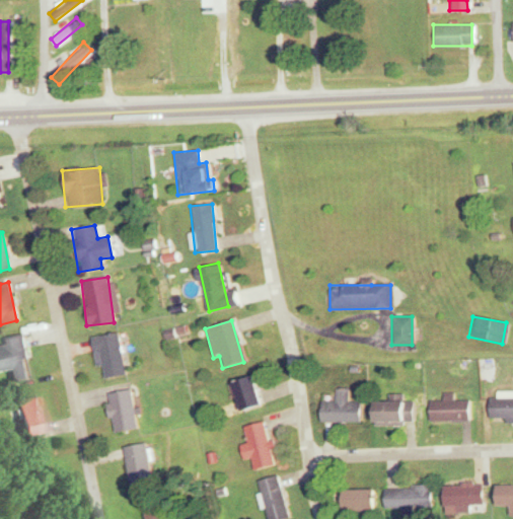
[(116,334),(90,337),(96,378),(122,375),(116,334)]
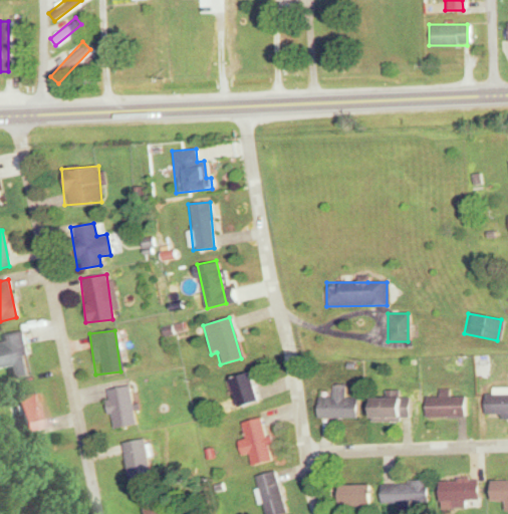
[(0,365),(3,365),(4,377),(25,374),(19,331),(0,334),(0,365)]
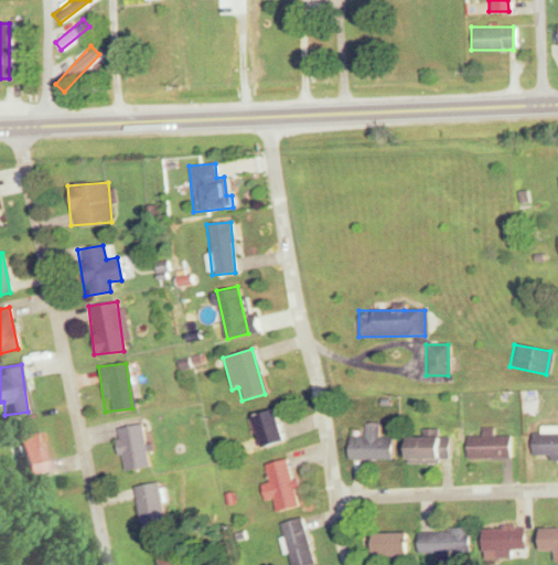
[(282,443),(272,409),(250,416),(260,449),(282,443)]
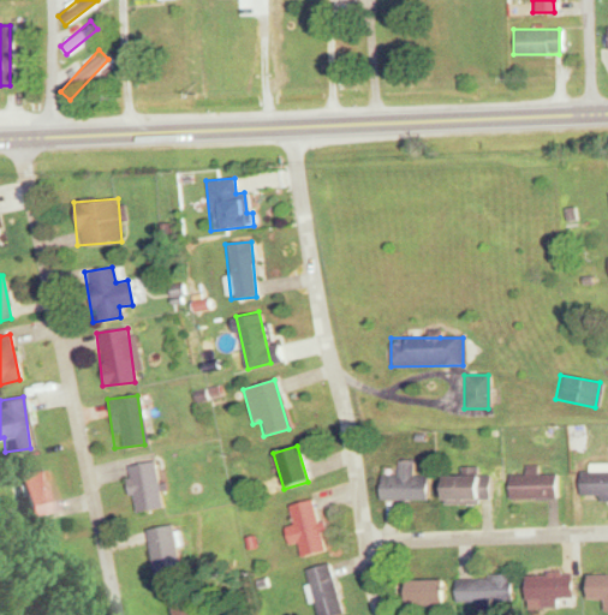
[(377,477),(377,500),(424,500),(424,477),(409,477),(409,460),(394,460),(394,477),(377,477)]
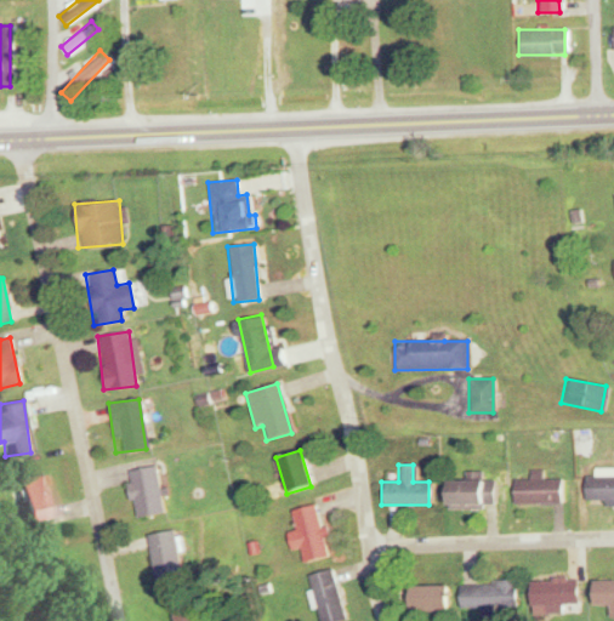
[(154,467),(126,472),(135,518),(161,513),(154,467)]
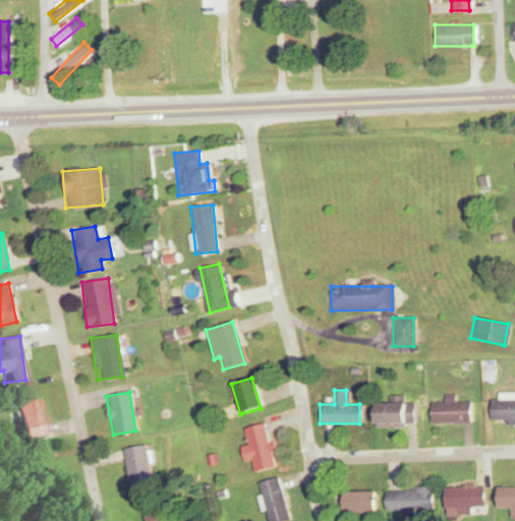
[(430,403),(430,422),(468,422),(468,402),(452,402),(452,395),(441,395),(441,403),(430,403)]
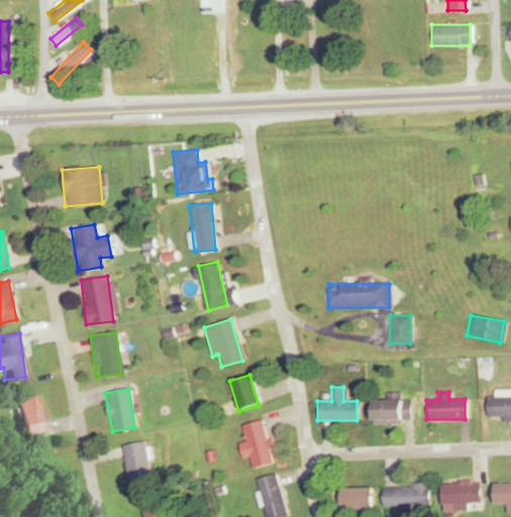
[(17,433),(39,429),(33,395),(11,399),(17,433)]
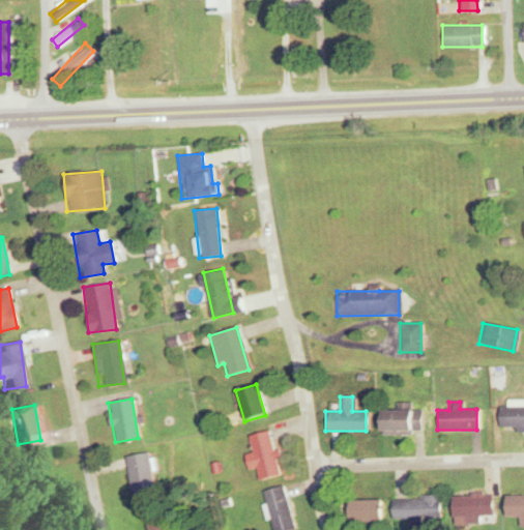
[(497,431),(523,430),(523,406),(497,406),(497,431)]
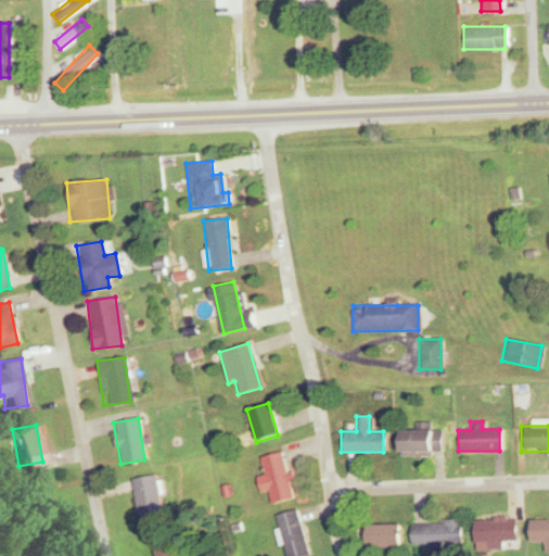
[(441,430),(399,430),(399,455),(441,455),(441,430)]
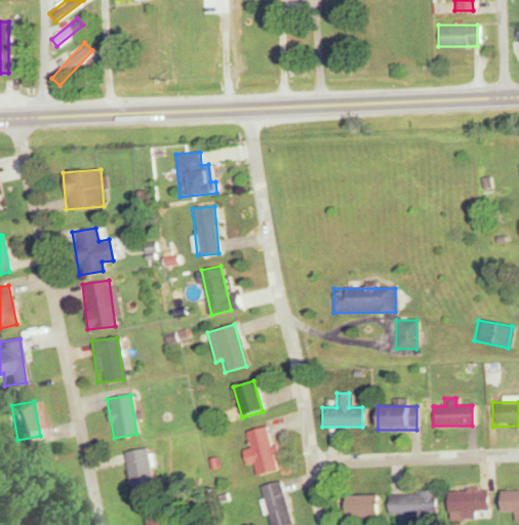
[(245,466),(254,463),(255,476),(274,473),(267,428),(245,431),(248,449),(242,450),(245,466)]
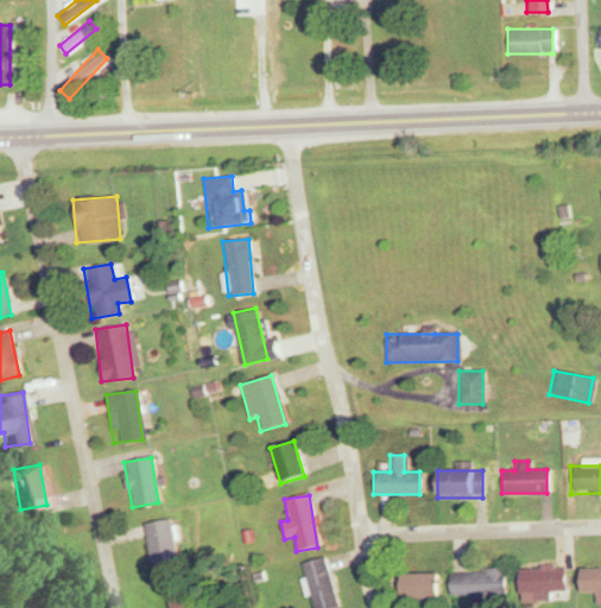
[(144,524),(151,572),(176,568),(168,520),(144,524)]
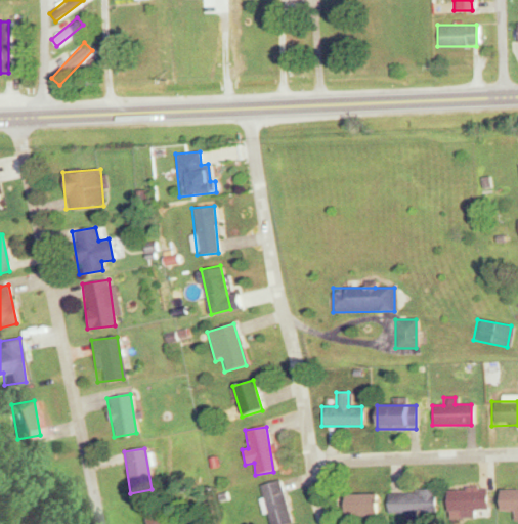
[(259,486),(270,523),(289,523),(292,523),(278,480),(259,486)]
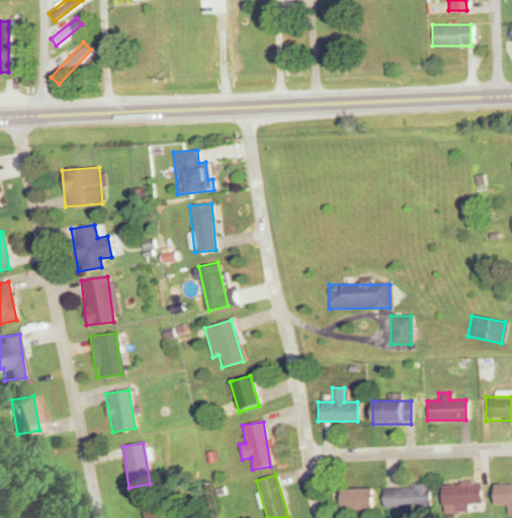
[(452,504),(453,511),(465,510),(465,503),(479,502),(478,481),(440,482),(441,505),(452,504)]
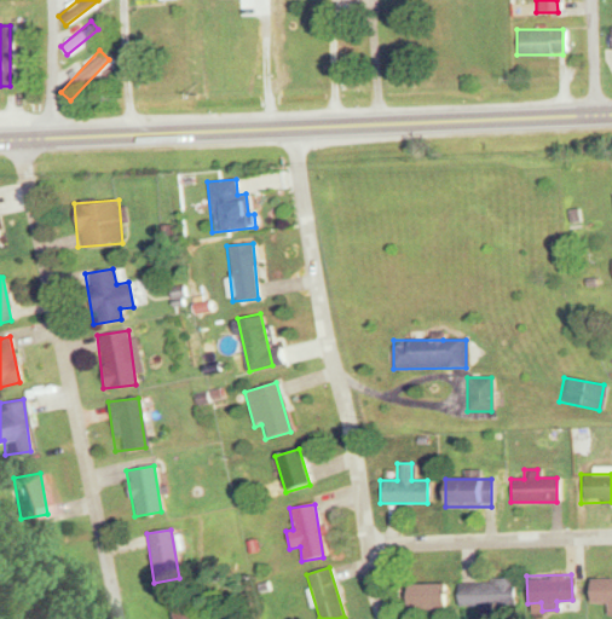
[(611,577),(588,578),(588,602),(604,602),(604,613),(611,613),(611,577)]
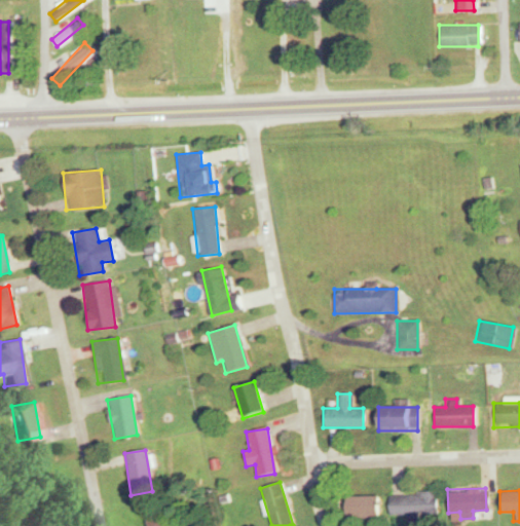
[(388,515),(436,514),(435,492),(388,493),(388,515)]
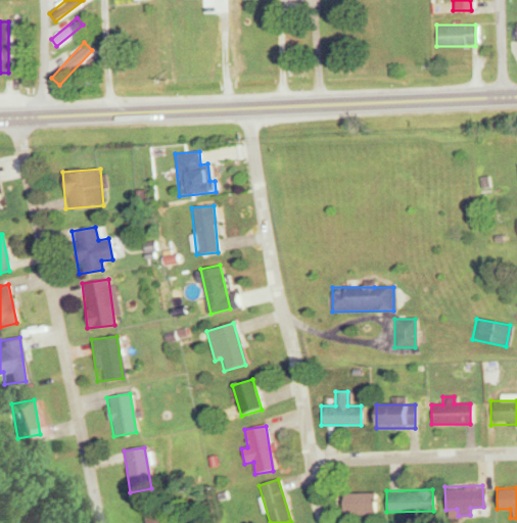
[(344,493),(344,515),(375,515),(375,493),(344,493)]
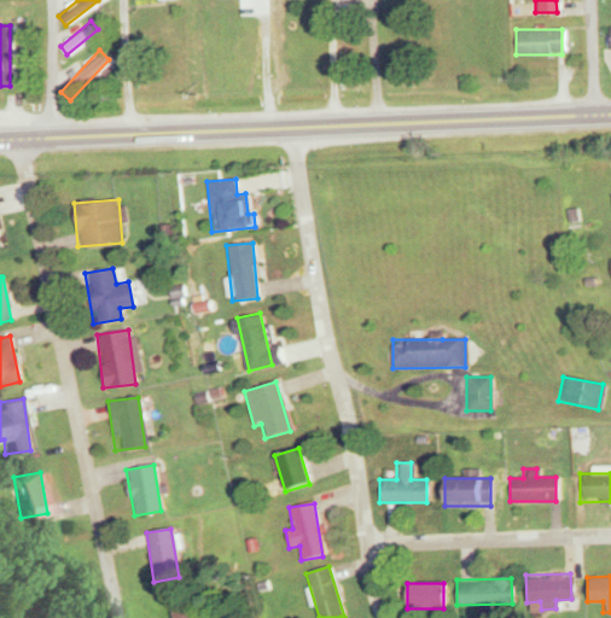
[(169,602),(172,617),(195,617),(191,598),(169,602)]
